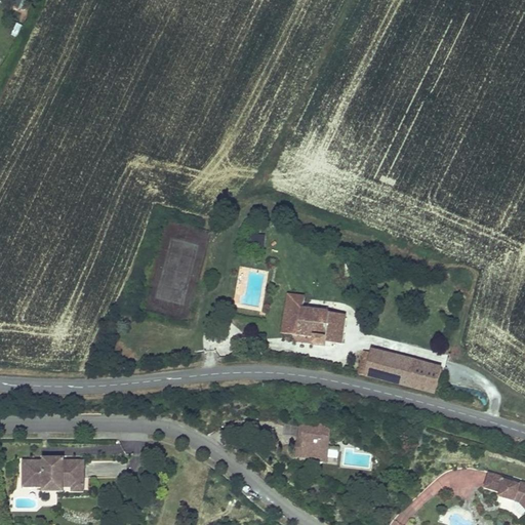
[(305,297),(288,295),(282,333),(314,338),(313,346),(325,348),(325,345),(340,345),(345,315),(303,310),(305,297)]
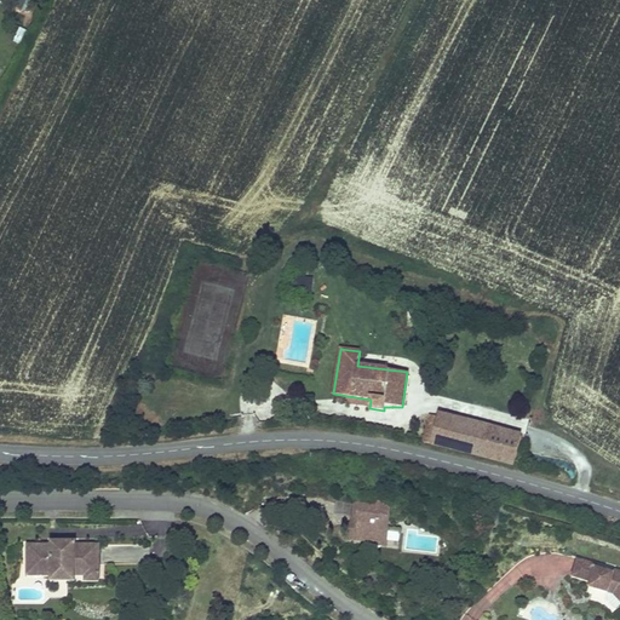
[(431,445),(471,454),(478,425),(438,414),(437,417),(436,424),(431,445)]
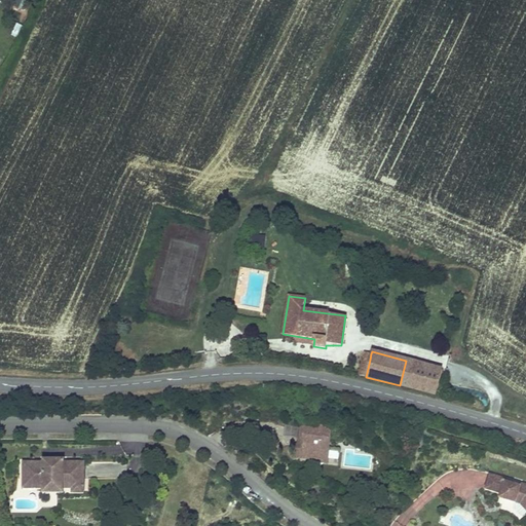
[(360,375),(366,377),(370,360),(364,359),(360,375)]
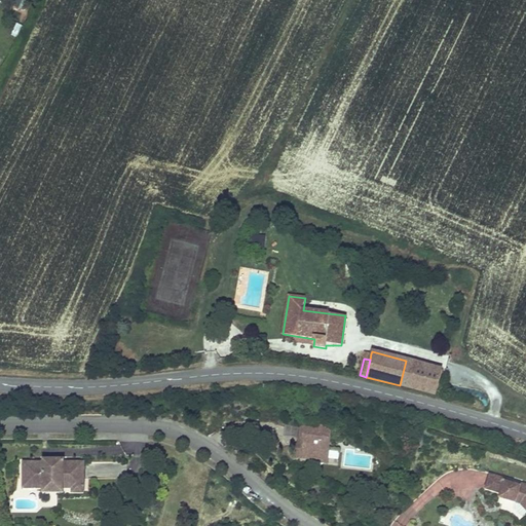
[(443,370),(406,361),(400,385),(437,395),(443,370)]
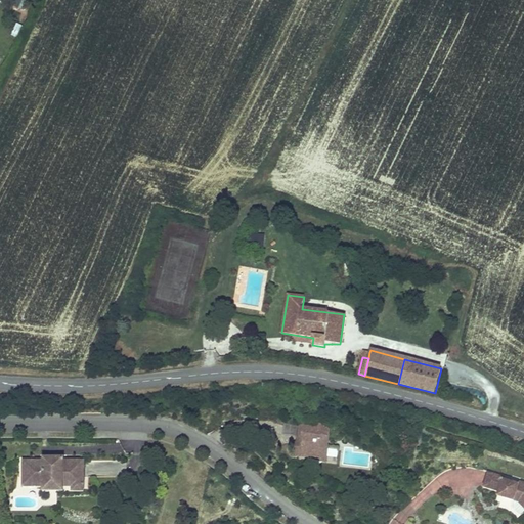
[(331,426),(303,424),(302,437),(301,443),(297,443),(296,456),(310,459),(311,455),(326,457),(329,446),(331,426)]
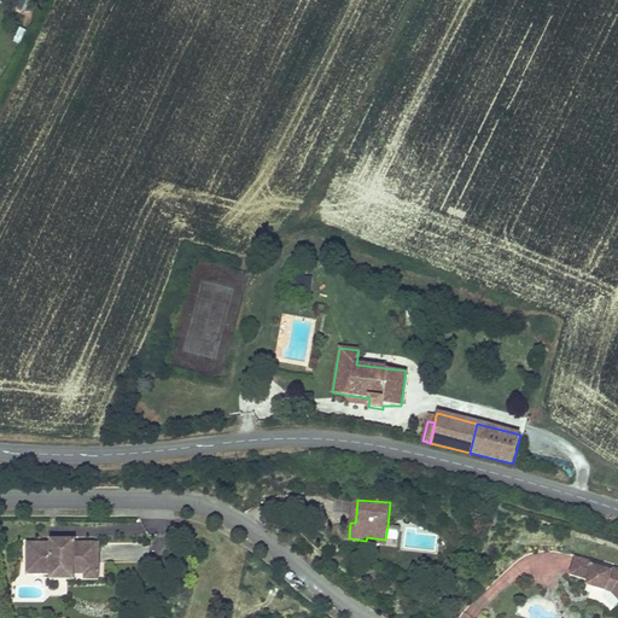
[(68,581),(99,581),(99,543),(75,543),(75,540),(51,540),(51,543),(27,543),(27,576),(51,576),(51,581),(59,581),(59,596),(68,596),(68,581)]
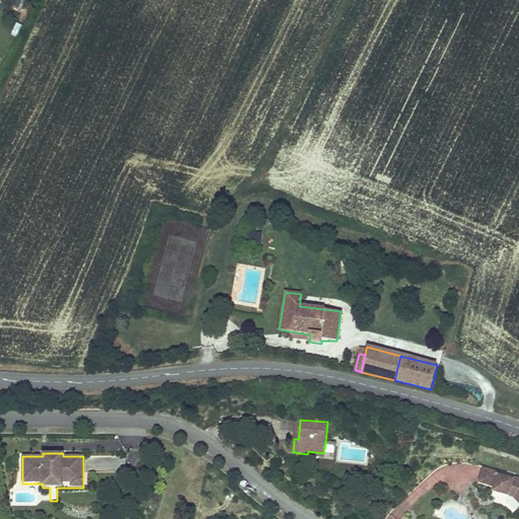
[(500,472),(484,468),(478,483),(495,488),(494,492),(509,497),(511,491),(517,493),(518,494),(518,477),(515,476),(514,479),(499,475),(500,472)]
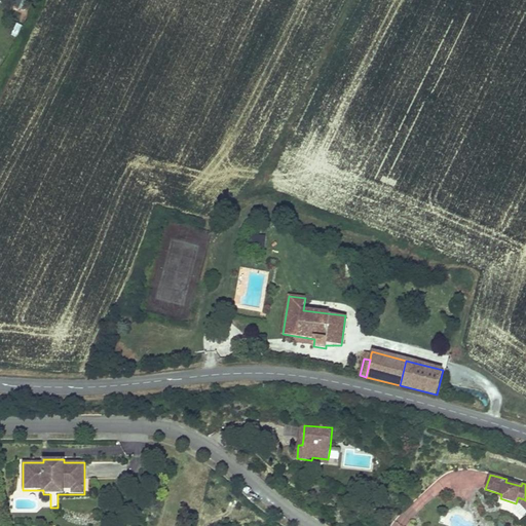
[(525,500),(524,499),(518,497),(516,503),(521,504),(525,510),(525,500)]
